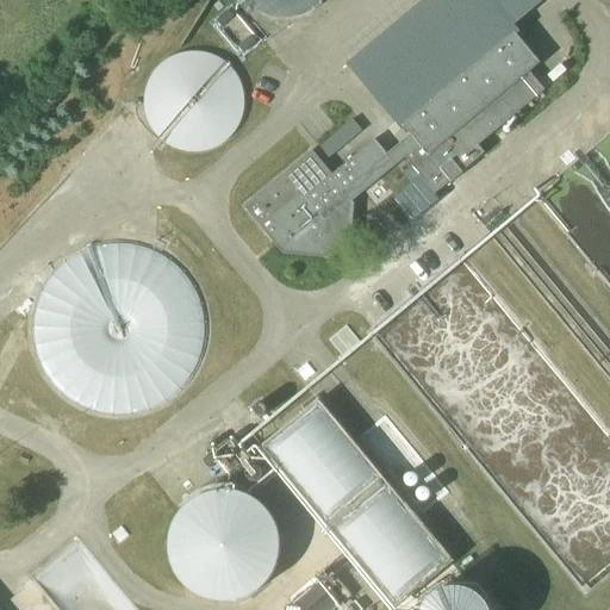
[(311,153),(244,209),(273,243),(277,248),(282,255),(325,259),(352,237),(352,235),(354,205),(352,201),(355,198),(405,157),(436,193),(484,154),(478,145),(543,91),(528,73),(540,63),(517,36),(521,32),(518,30),(517,30),(492,0),(425,0),(348,64),(402,130),(405,128),(412,136),(387,155),(375,141),(330,178),(311,154),(311,153)]
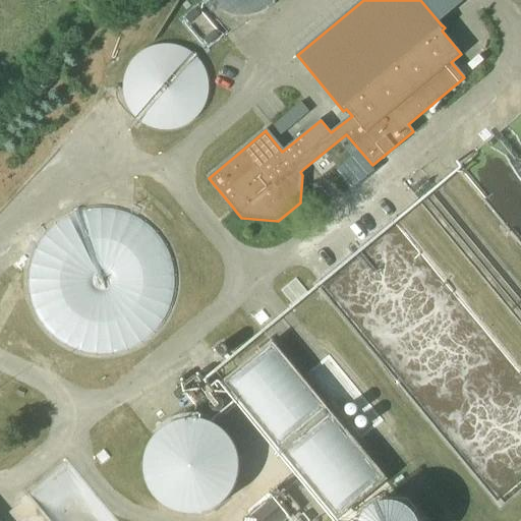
[(215,0),(222,7),(229,12),(237,16),(245,18),(255,18),(267,17),(273,14),(280,10),(287,5),(290,0),(215,0)]
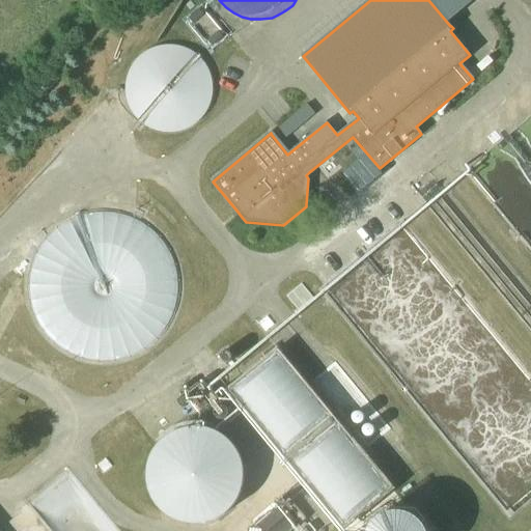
[(474,0),(428,0),(446,22),(447,23),(474,0)]
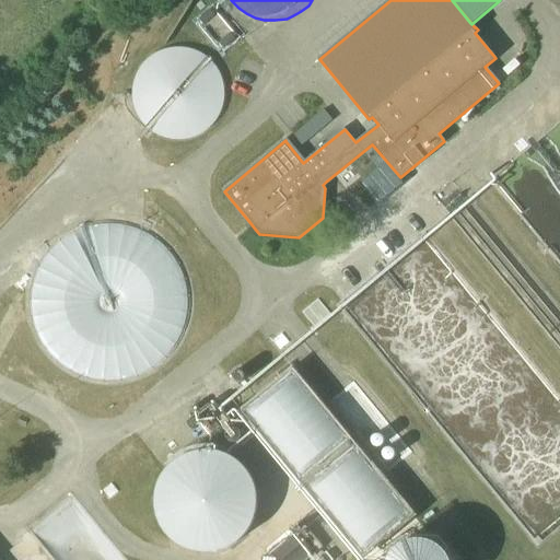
[(197,20),(223,53),(240,38),(212,6),(197,20)]
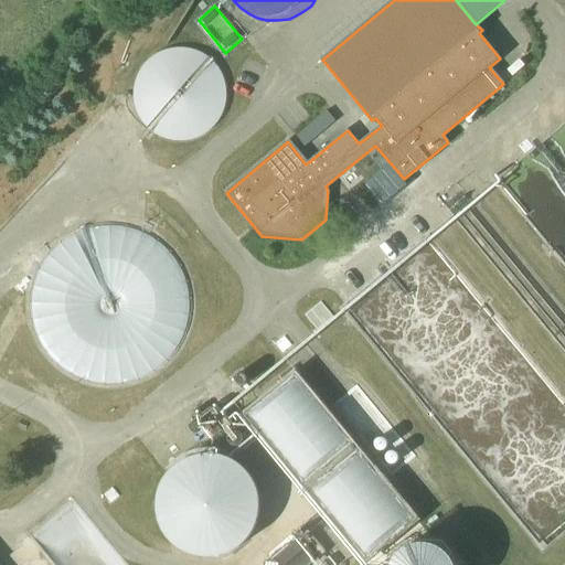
[(240,94),(240,93),(238,84),(236,75),(231,65),(224,56),(216,51),(209,46),(199,43),(190,42),(181,42),(171,45),(161,50),(153,55),(147,64),(141,73),(138,83),(137,92),(138,100),(140,110),(145,120),(151,128),(160,136),(168,139),(176,142),(187,144),(193,144),(205,141),(215,136),(224,129),(231,121),(234,115),(238,104),(240,94)]
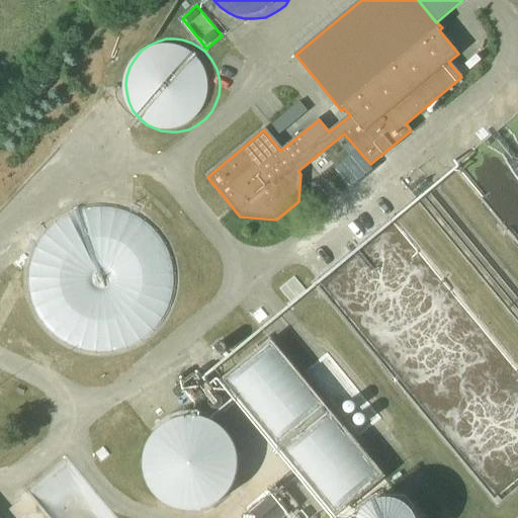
[(272,344),(226,383),(337,517),(344,517),(389,482),(272,344)]
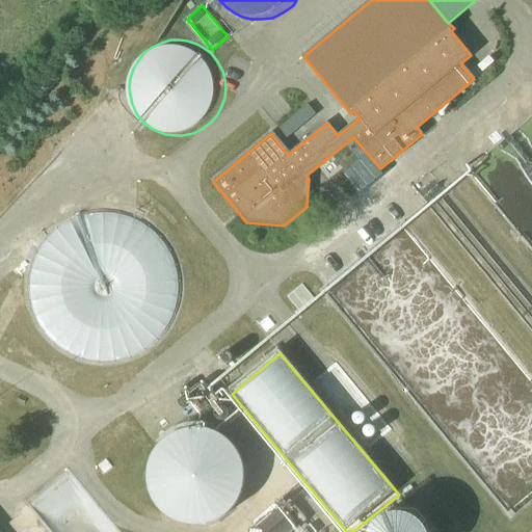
[(189,396),(205,417),(223,423),(228,419),(223,401),(208,381),(189,396)]
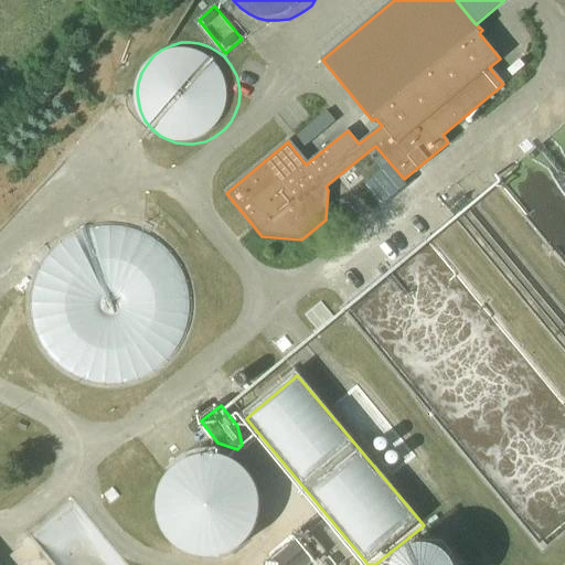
[(259,516),(260,507),(259,497),(257,487),(252,478),(246,470),(238,464),(230,459),(220,456),(210,454),(200,455),(190,457),(181,461),(173,467),(166,475),(160,482),(157,492),(155,502),(155,512),(157,522),(161,531),(167,540),(173,546),(181,553),(191,556),(201,560),(211,560),(221,558),(230,555),(238,550),(246,543),(253,535),(257,526),(259,516)]
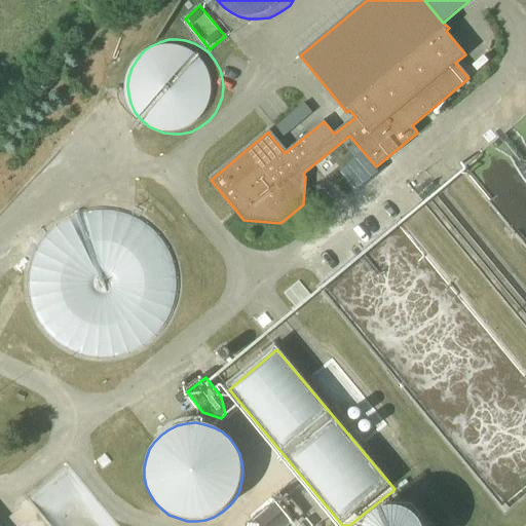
[(266,481),(275,461),(259,453),(250,473),(266,481)]
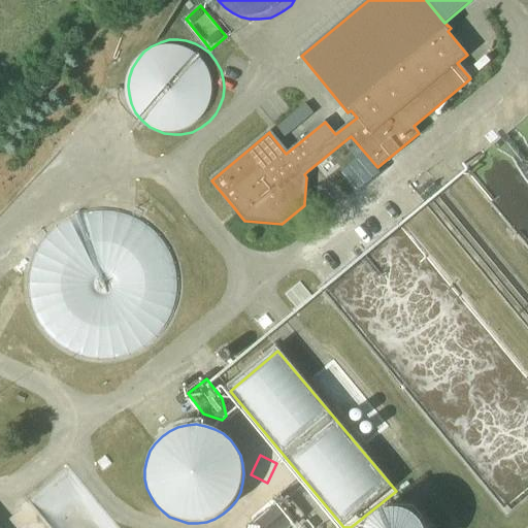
[(45,527),(52,527),(88,504),(88,505),(91,503),(65,463),(22,491),(45,527)]
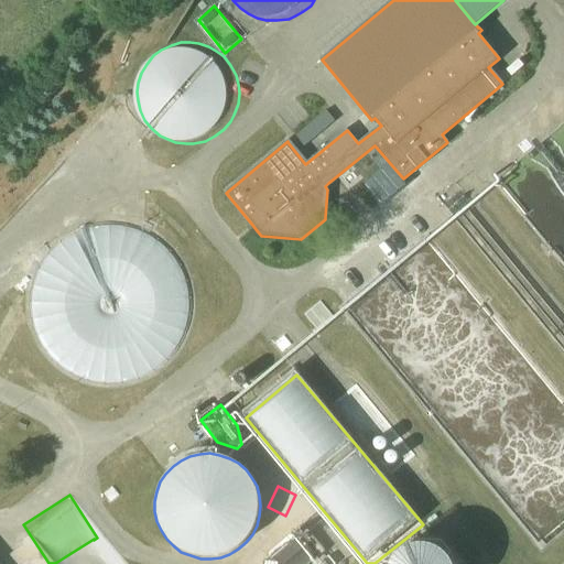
[(308,563),(324,552),(302,525),(267,554),(271,560),(270,560),(269,560),(268,560),(267,561),(266,561),(266,562),(264,562),(264,563),(263,563),(262,563),(308,563)]
